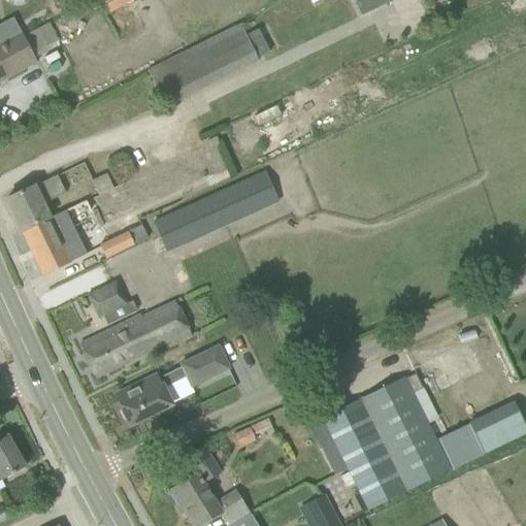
[(99,0),(107,13),(131,0),(99,0)]
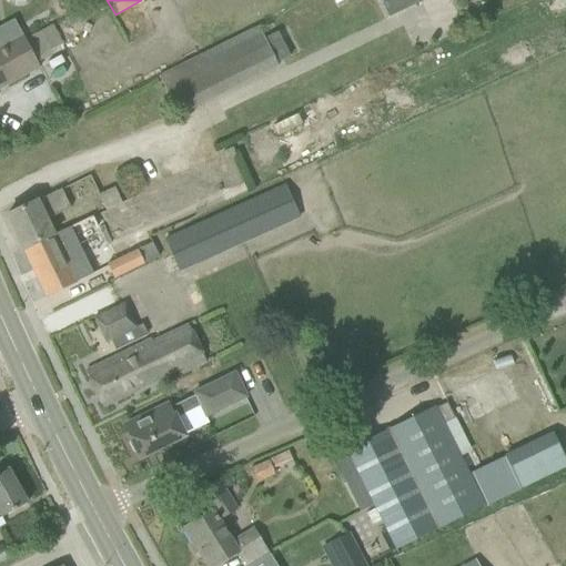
[(382,0),(390,17),(421,2),(420,0),(382,0)]
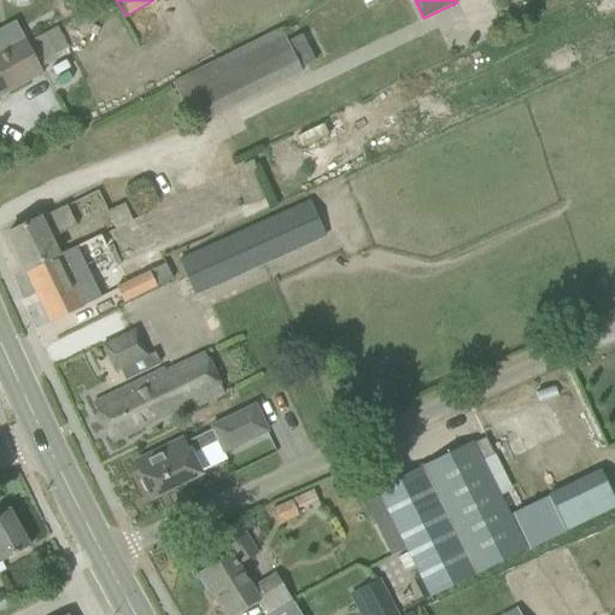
[(58,24),(29,37),(40,63),(69,51),(58,24)]
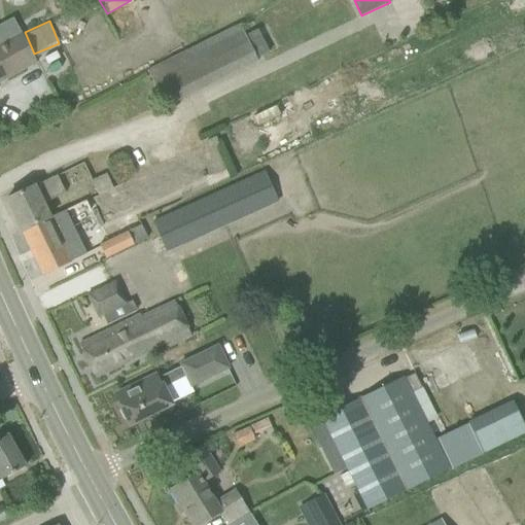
[(241,23),(149,68),(167,106),(259,60),(255,51),(269,45),(259,26),(246,33),(241,23)]
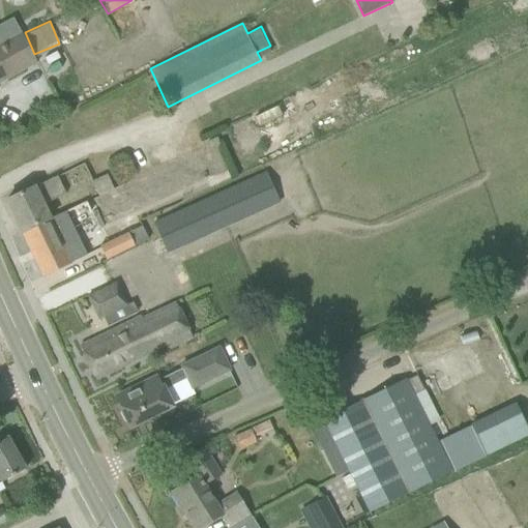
[(0,81),(38,61),(22,32),(2,42),(0,38),(0,81)]
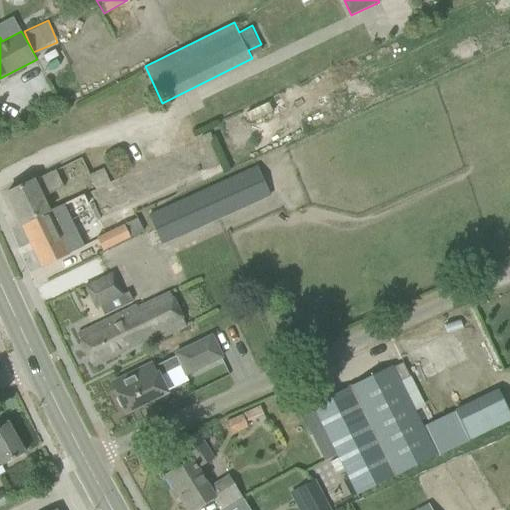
[(269,120),(252,128),(258,140),(275,132),(269,120)]
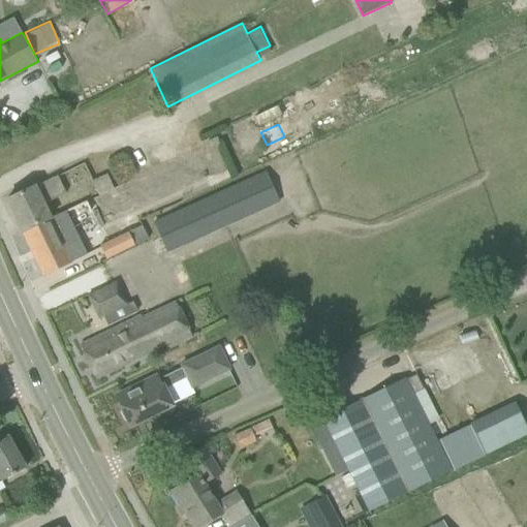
[(167,250),(280,199),(268,171),(155,221),(167,250)]
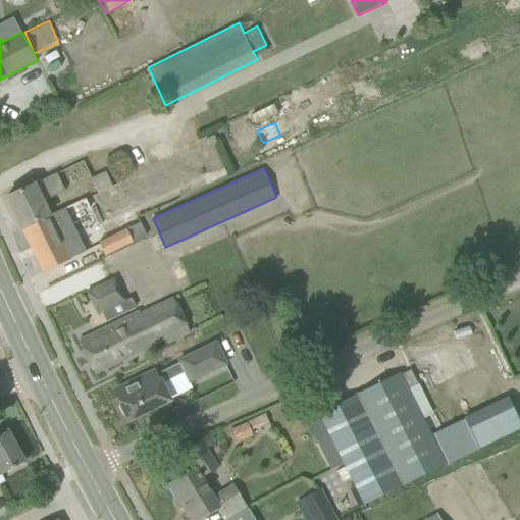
[(106,170),(92,177),(96,187),(110,179),(106,170)]
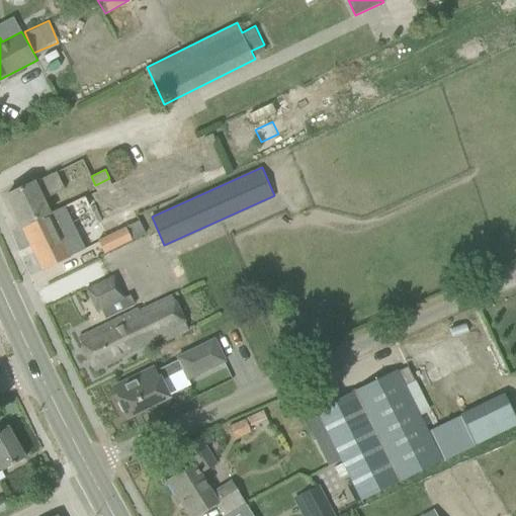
[(57,171),(7,194),(22,226),(49,212),(41,199),(66,188),(57,171)]
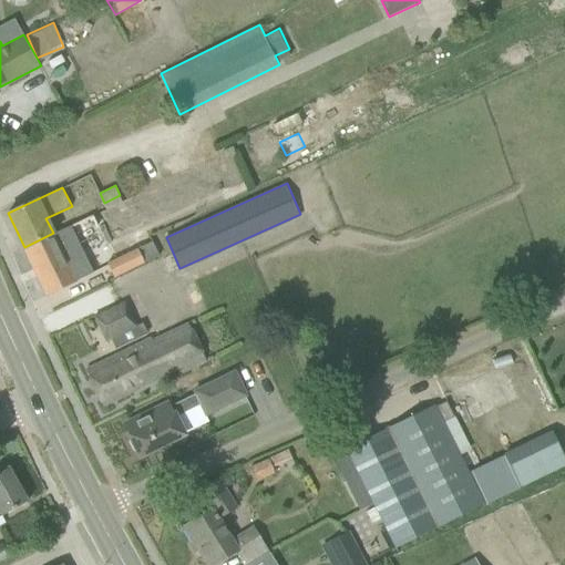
[(94,215),(100,227),(108,224),(102,212),(94,215)]
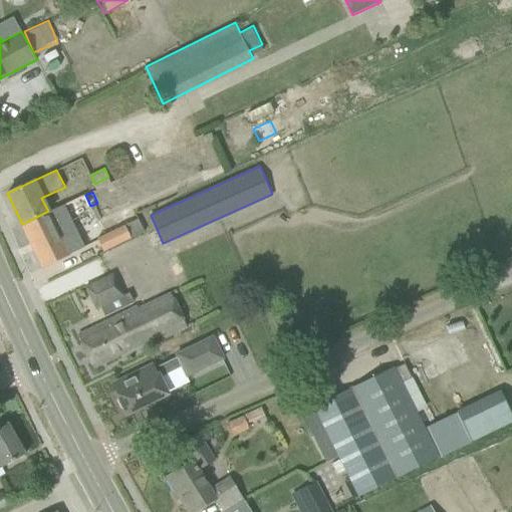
[(84,194),(71,200),(80,220),(93,213),(90,206),(85,195),(84,194)]
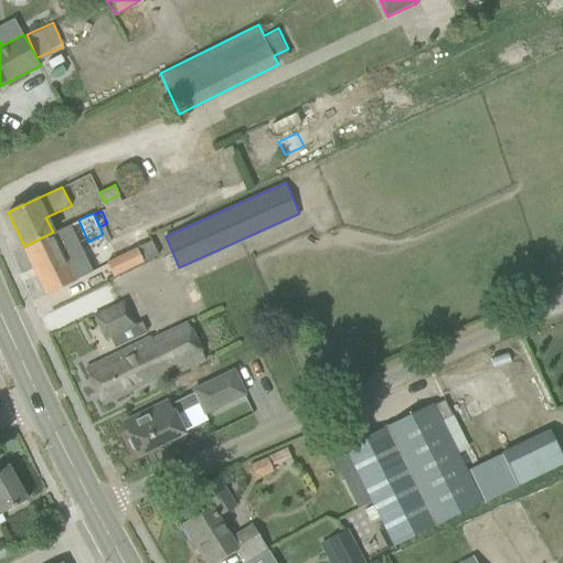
[(53,232),(24,246),(28,253),(38,275),(48,294),(67,284),(76,279),(63,253),(73,248),(63,227),(53,232)]
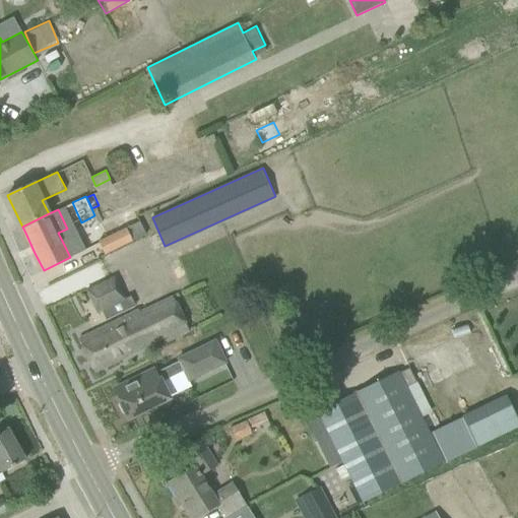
[(99,241),(106,255),(147,235),(140,220),(99,241)]
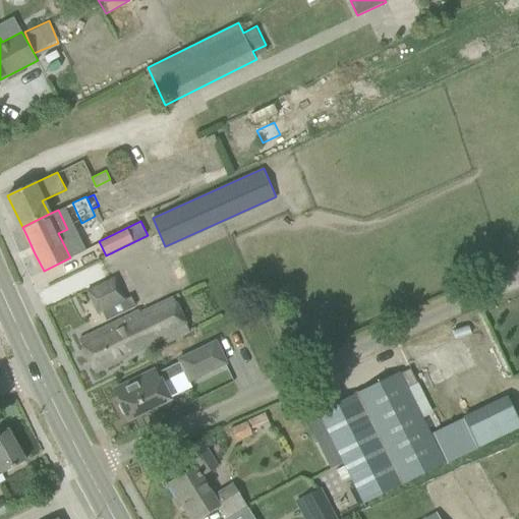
[(127,298),(115,275),(87,290),(98,312),(103,309),(127,298)]
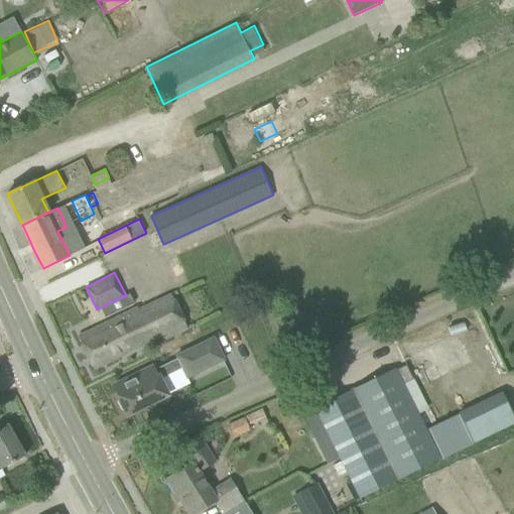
[(133,309),(97,327),(79,336),(95,368),(113,359),(162,336),(164,340),(189,328),(172,293),(134,312),(133,309)]
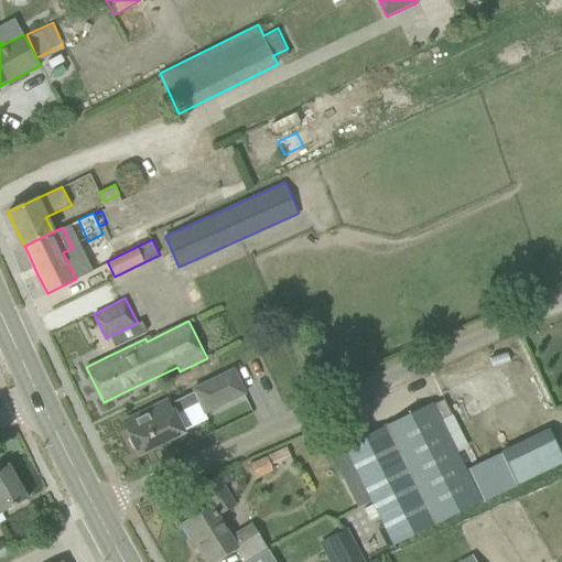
[(125,421),(131,434),(129,439),(133,447),(139,450),(140,454),(157,445),(159,450),(169,444),(168,440),(183,432),(182,431),(174,414),(190,407),(198,403),(204,413),(245,393),(233,369),(192,389),(194,392),(169,404),(168,400),(125,421)]
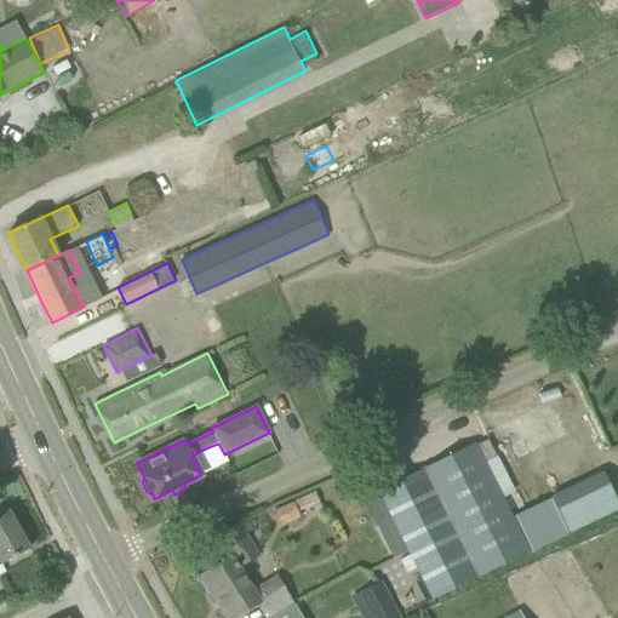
[(475,442),(381,490),(390,511),(410,550),(433,599),(476,577),(570,531),(553,495),(513,514),(504,497),(486,461),(498,456),(490,439),(476,445),(475,442)]
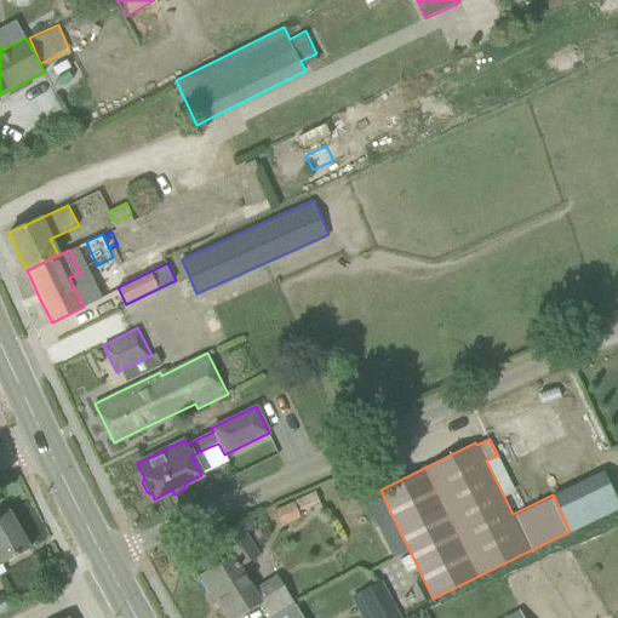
[(281,525),(301,516),(295,502),(274,511),(281,525)]
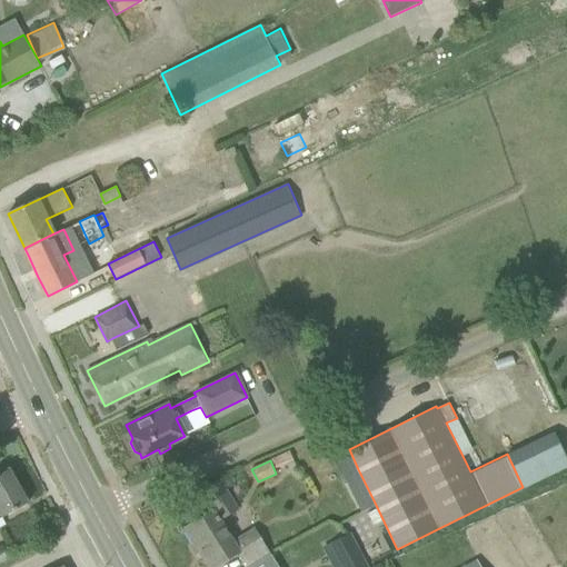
[(0,517),(29,503),(10,468),(0,474),(0,517)]
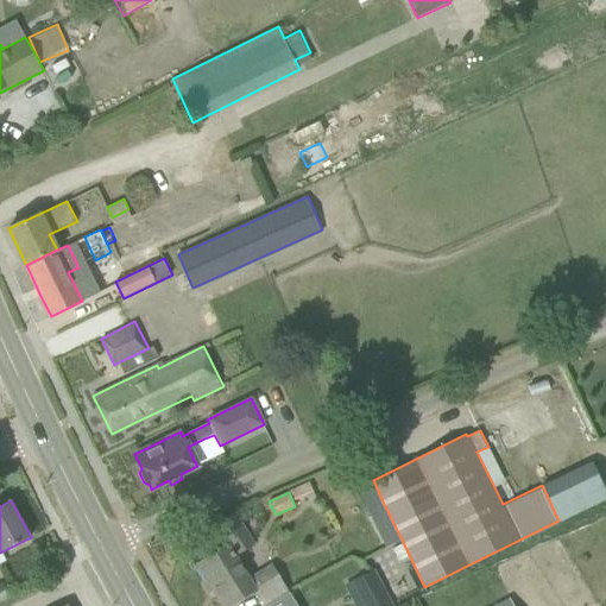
[(264,605),(284,593),(288,591),(272,566),(250,580),(234,556),(254,543),(235,511),(218,523),(229,543),(228,545),(200,563),(226,605),(227,605),(254,589),(264,605)]
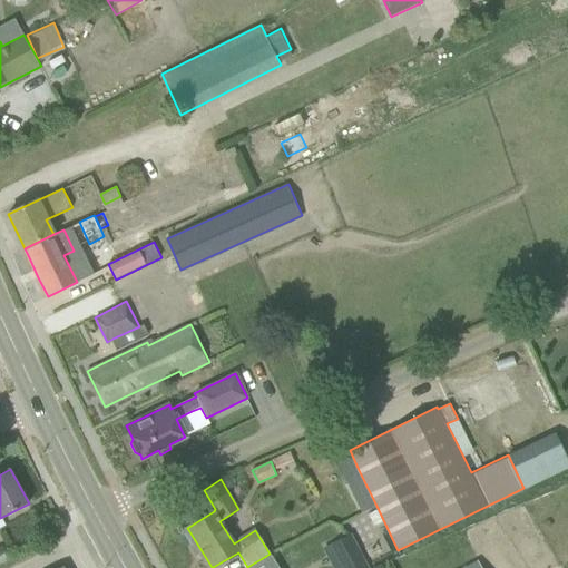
[(331,544),(343,567),(369,567),(371,567),(353,531),(331,544)]
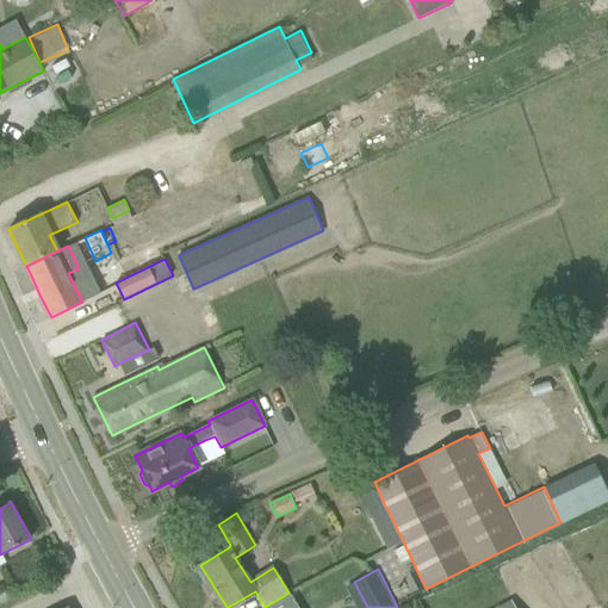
[(298,607),(291,595),(268,607),(298,607)]
